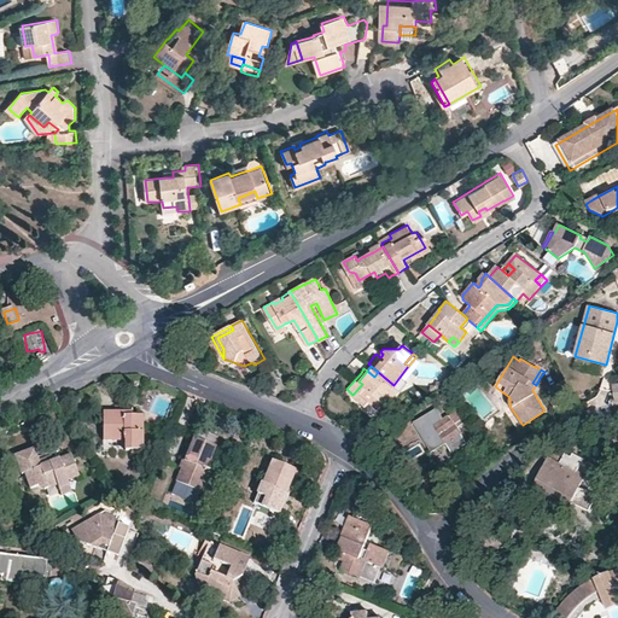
[(386,404),(400,390),(394,385),(378,372),(374,377),(367,371),(359,382),(362,384),(353,395),(365,404),(368,401),(375,408),(383,401),(386,404)]
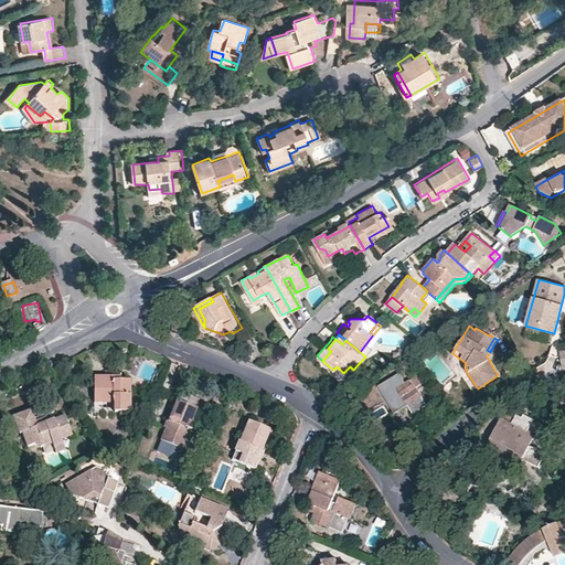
[(403,366),(412,360),(407,353),(398,360),(403,366)]
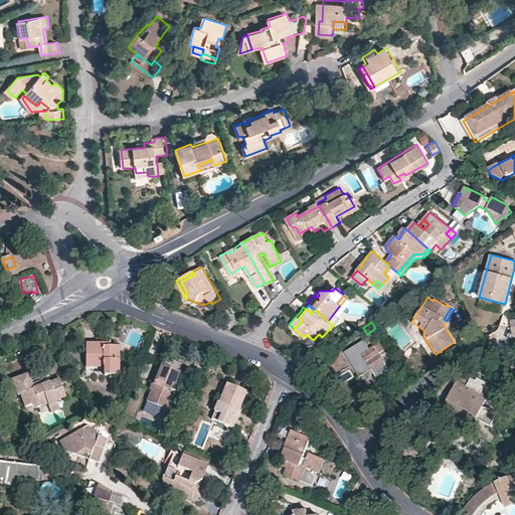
[(376,376),(388,368),(383,359),(383,358),(381,354),(386,351),(378,341),(368,348),(363,340),(344,351),(359,375),(365,371),(371,367),(376,376)]
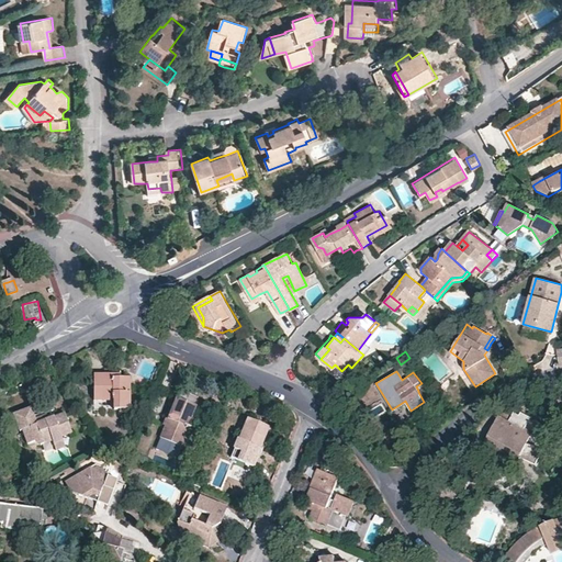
[(132,411),(132,379),(115,379),(115,374),(105,375),(96,375),(96,411),(132,411)]
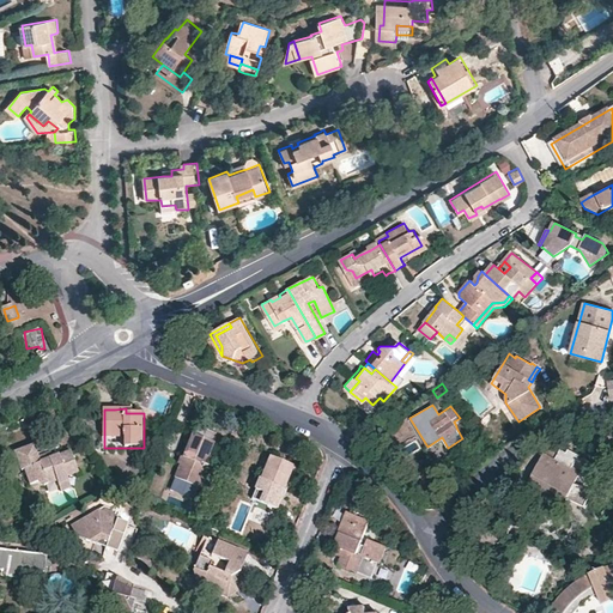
[(204,462),(212,442),(190,434),(187,442),(174,475),(195,484),(204,462)]
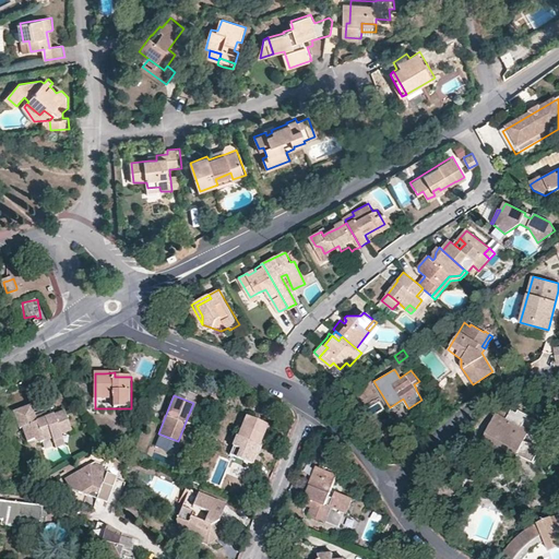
[(64,409),(49,415),(46,408),(35,412),(32,403),(24,406),(13,411),(20,428),(21,427),(27,440),(36,438),(40,441),(52,438),(55,440),(63,437),(62,433),(73,429),(64,409)]
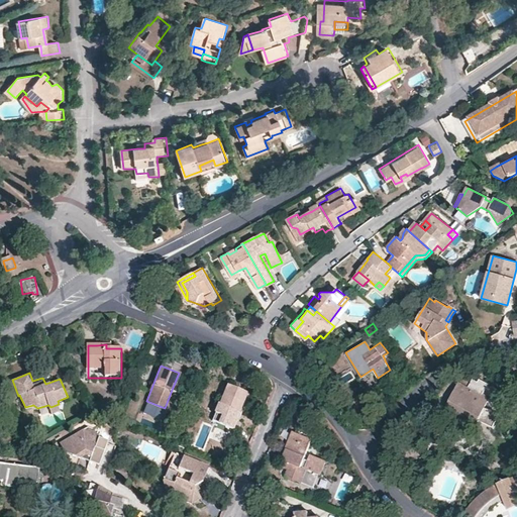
[(485,408),(489,400),(483,396),(488,385),(490,383),(480,378),(479,381),(474,379),(472,382),(466,379),(459,383),(446,407),(460,414),(469,418),(477,423),(478,420),(493,428),(499,415),(485,408)]
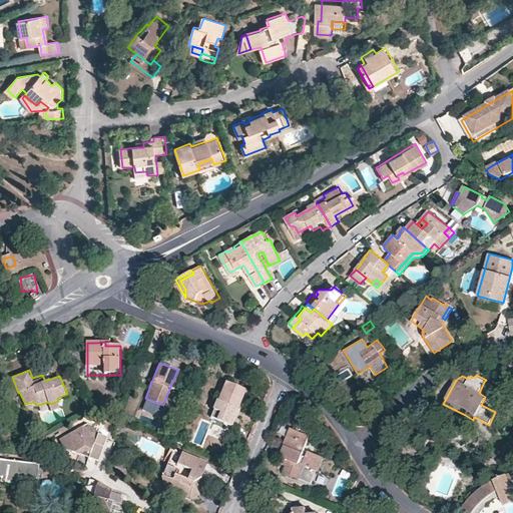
[(236,406),(244,387),(236,384),(224,380),(217,399),(216,399),(209,415),(230,423),(237,406),(236,406)]
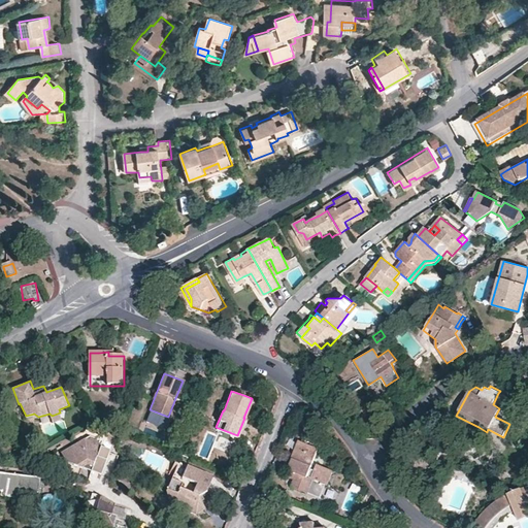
[(176,420),(184,401),(175,398),(168,417),(176,420)]
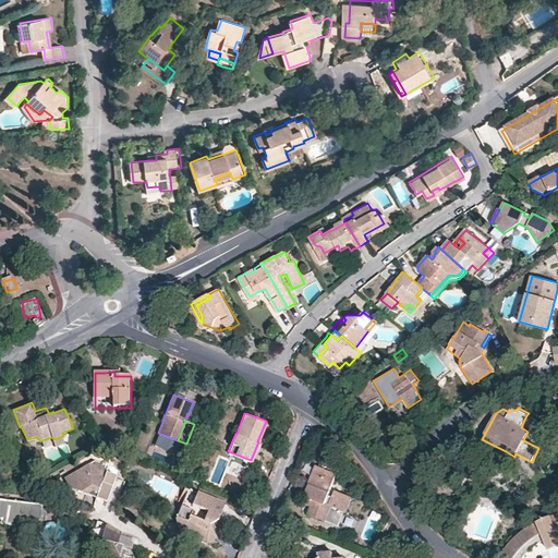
[(65,443),(63,436),(55,439),(57,446),(65,443)]
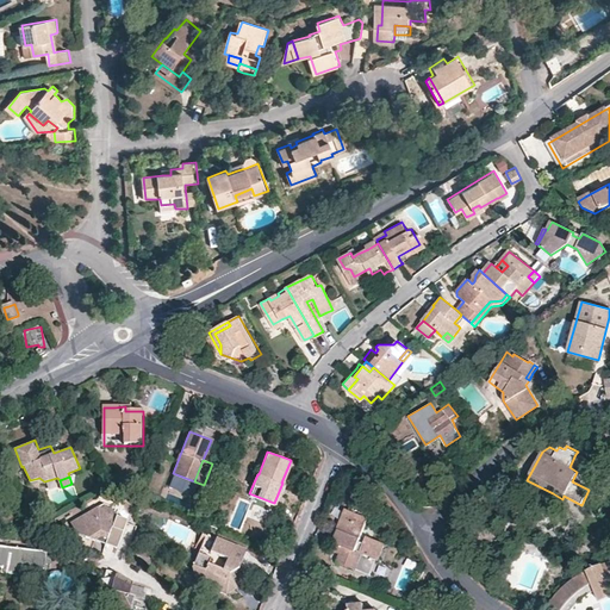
[(543,489),(527,480),(521,492),(537,500),(543,489)]
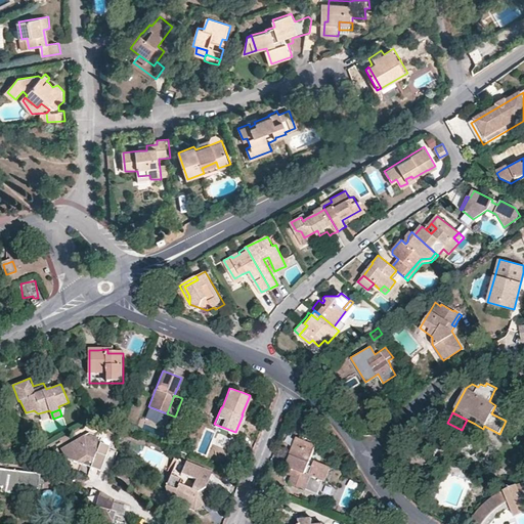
[(90,432),(86,434),(101,440),(102,437),(90,432)]
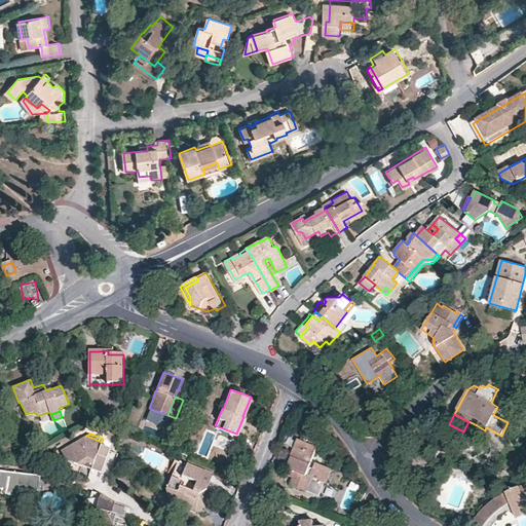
[(317,480),(326,484),(328,478),(332,468),(317,462),(314,467),(309,465),(318,446),(307,441),(309,437),(304,435),(302,439),(299,438),(292,456),(296,458),(292,467),(289,475),(297,479),(295,486),(311,493),(317,480)]
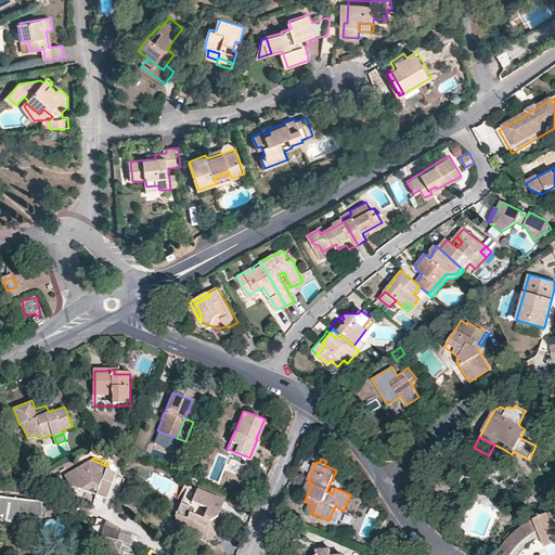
[(91,460),(90,460),(65,474),(71,483),(87,490),(92,487),(98,489),(97,493),(107,498),(118,470),(107,466),(91,460)]
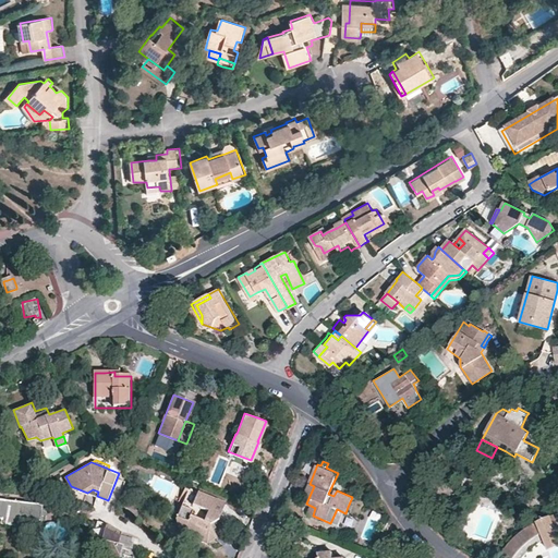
[(210,528),(219,522),(225,507),(184,490),(180,502),(183,505),(178,520),(181,534),(207,547),(217,538),(210,528)]
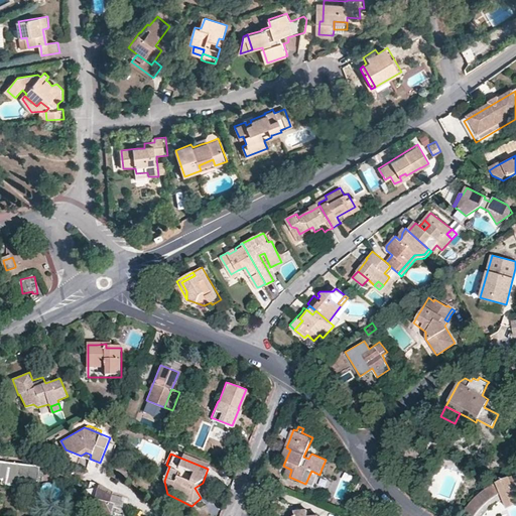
[(39,479),(40,469),(0,464),(0,481),(2,481),(1,486),(38,490),(39,479)]
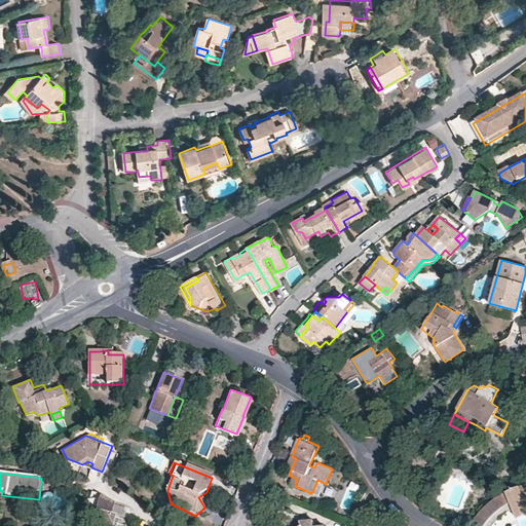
[(286,482),(295,486),(297,479),(289,475),(286,482)]
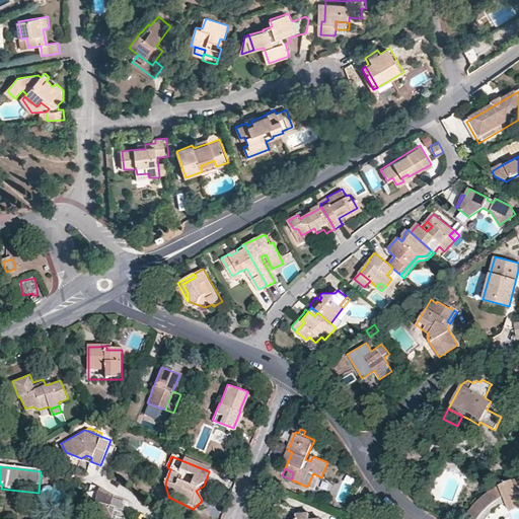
[(316,490),(321,477),(313,473),(307,487),(316,490)]
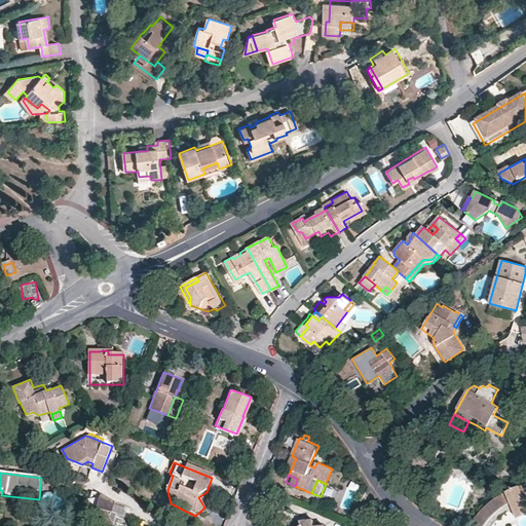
[(525,484),(519,487),(504,493),(491,501),(483,509),(473,521),(480,525),(492,525),(493,525),(502,516),(513,509),(514,509),(525,503),(525,502),(525,484)]
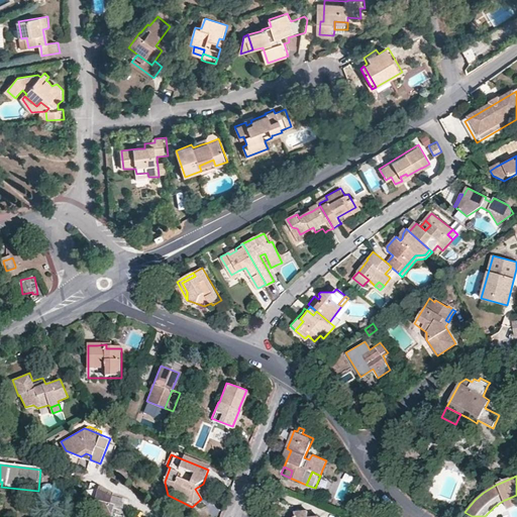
[(113,493),(99,485),(91,483),(87,498),(77,496),(89,516),(111,516),(115,505),(110,504),(111,500),(113,493)]
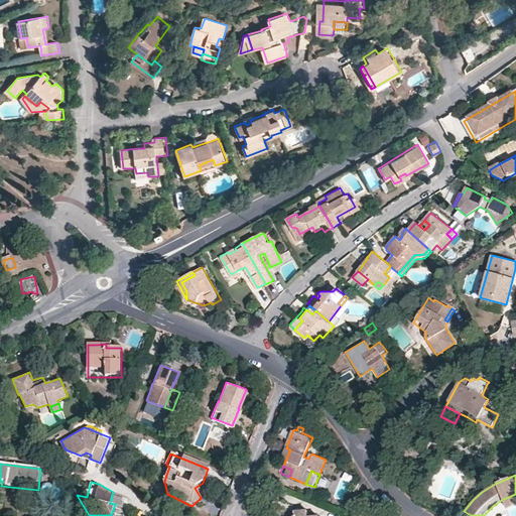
[(210,487),(203,483),(195,488),(201,498),(206,492),(210,487)]
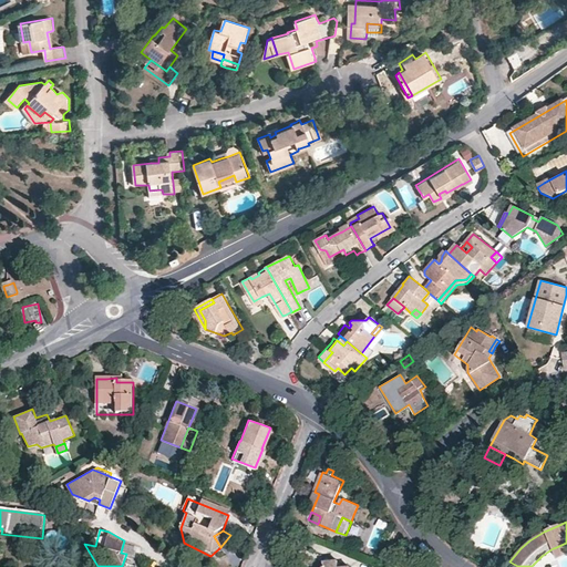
[(566,555),(566,544),(566,543),(554,548),(553,548),(557,559),(566,555)]
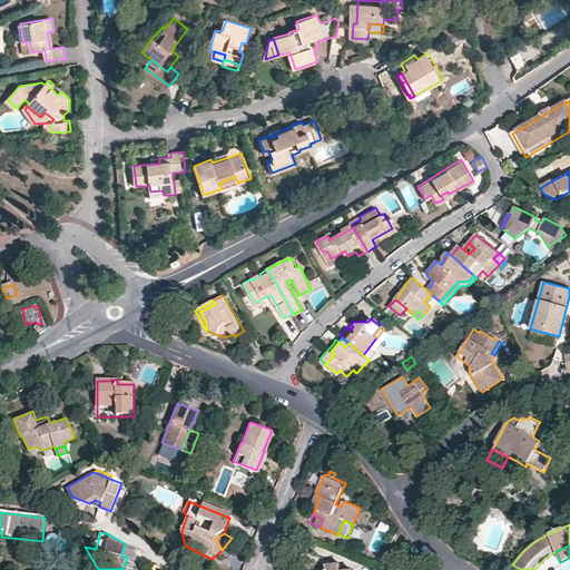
[(395,567),(401,556),(396,553),(393,551),(387,563),(395,567)]
